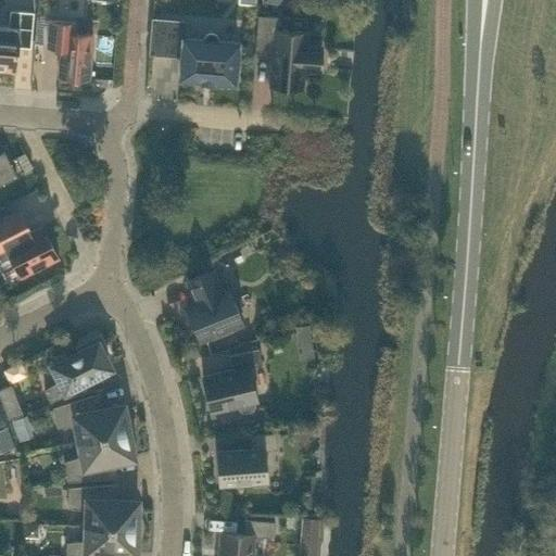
[(32,42),(34,11),(10,9),(9,25),(0,24),(0,70),(15,71),(19,41),(32,42)]
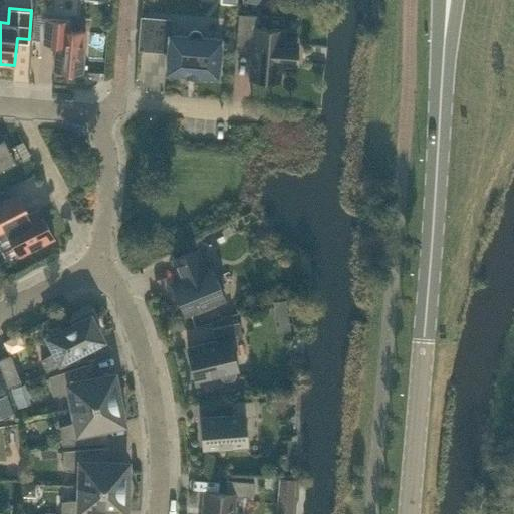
[(256,27),(257,15),(238,13),(236,44),(253,45),(250,77),(278,80),(280,62),(295,64),(297,42),(281,41),(282,29),(256,27)]
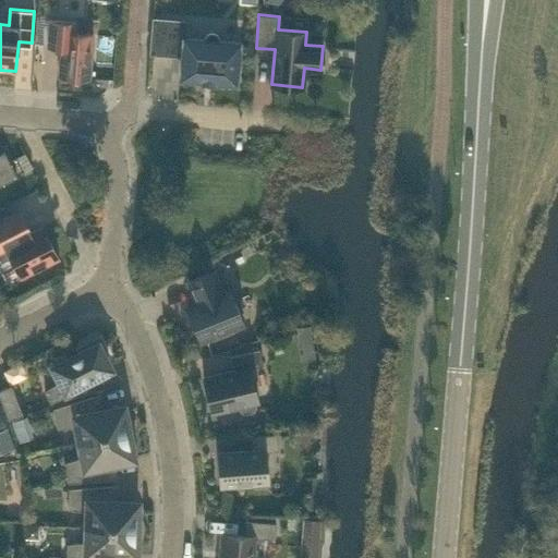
[(185,37),(186,21),(153,17),(149,52),(183,56),(181,76),(203,79),(203,77),(213,77),(213,80),(235,82),(239,43),(219,40),(219,36),(218,33),(214,31),(210,29),(206,32),(204,35),(204,39),(185,37)]
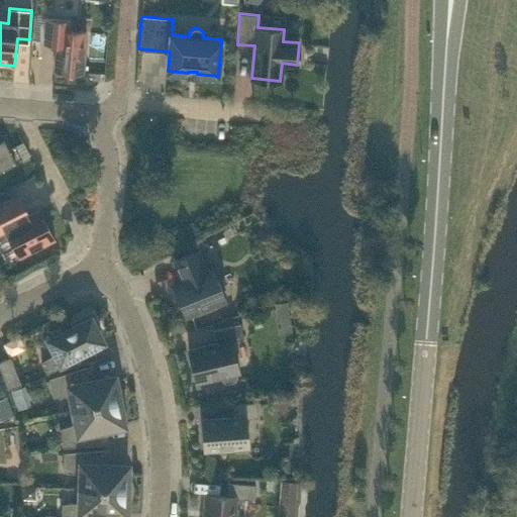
[(69,30),(70,20),(46,18),(44,42),(57,43),(55,70),(83,72),(86,31),(69,30)]
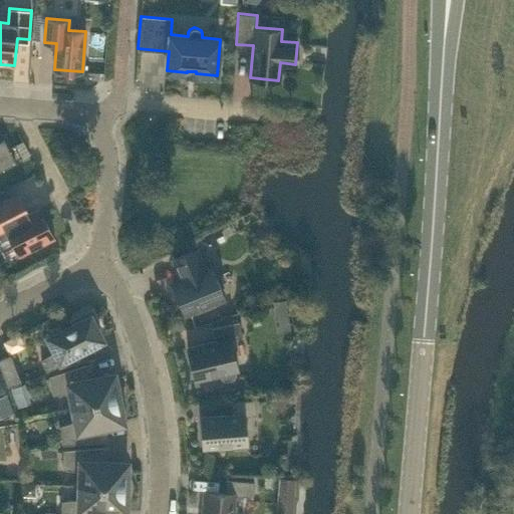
[(4,140),(0,142),(0,170),(15,163),(4,140)]
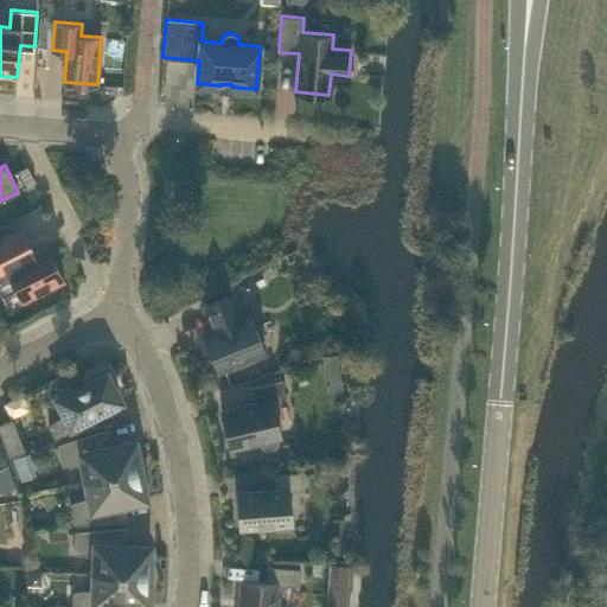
[(33,253),(21,230),(0,241),(0,273),(7,269),(23,300),(63,280),(46,247),(33,253)]
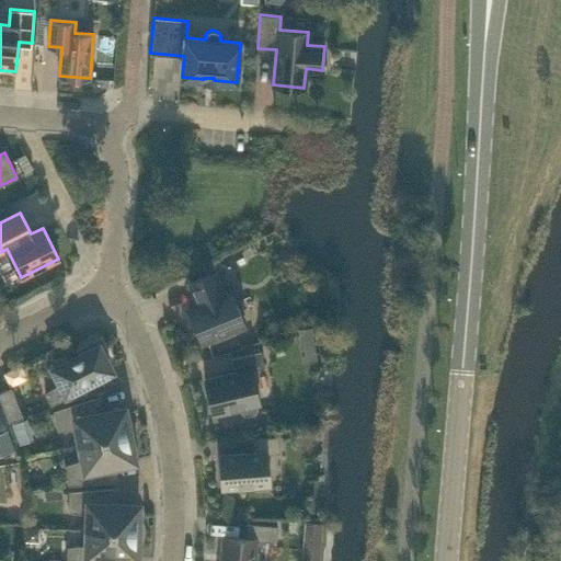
[(231,292),(222,295),(214,272),(189,282),(195,297),(197,297),(201,304),(187,309),(202,342),(215,336),(216,340),(232,333),(231,330),(244,324),(231,292)]
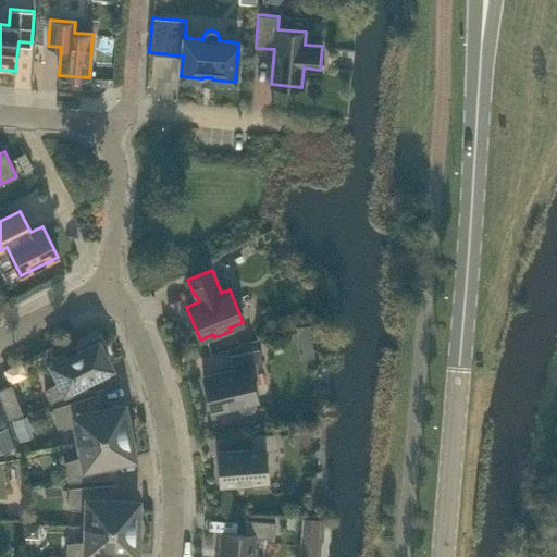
[(103,354),(108,351),(99,335),(76,347),(78,351),(53,364),(60,379),(44,390),(50,400),(69,392),(66,387),(109,366),(103,354)]
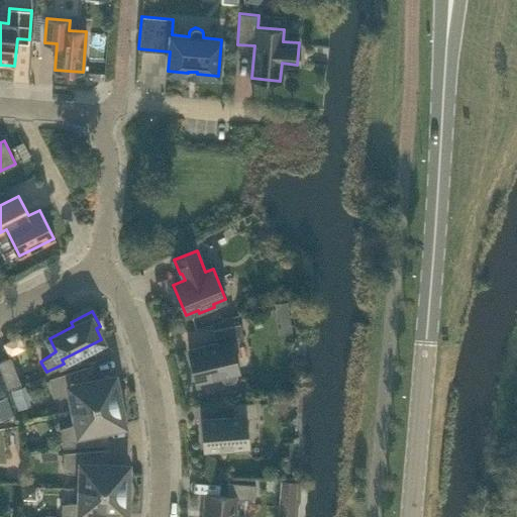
[(231,340),(243,337),(239,322),(213,329),(216,342),(188,349),(196,382),(239,372),(231,340)]
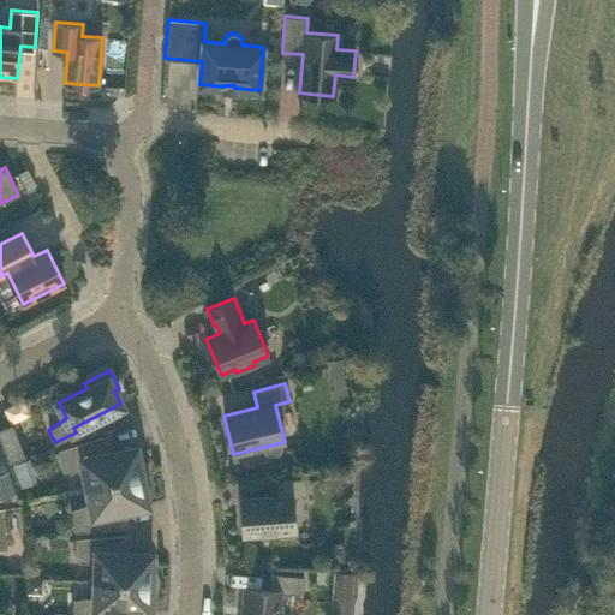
[(0,428),(0,436),(9,459),(24,453),(12,424),(0,428)]
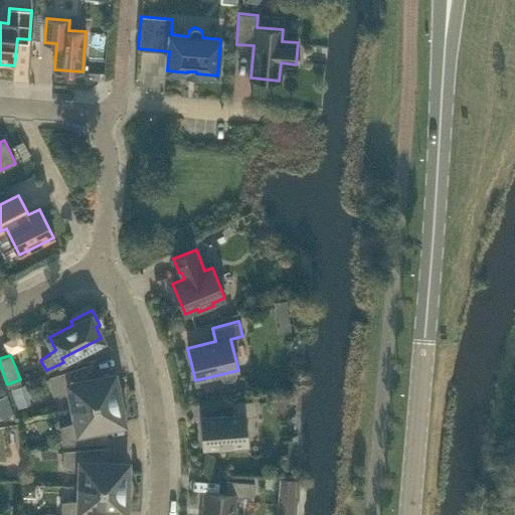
[(114,374),(88,379),(84,365),(49,376),(52,394),(70,393),(73,406),(124,396),(124,395),(124,393),(123,392),(122,389),(121,388),(119,386),(117,385),(116,383),(114,374)]
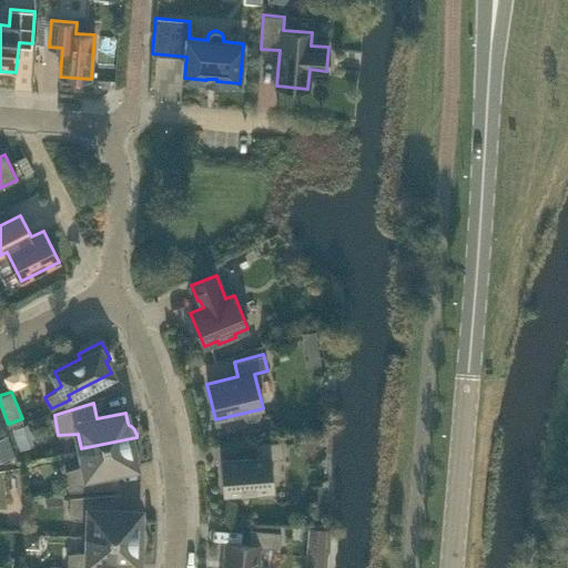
[(138,443),(138,439),(137,437),(81,448),(84,464),(66,470),(69,490),(110,487),(107,470),(135,465),(133,455),(135,453),(135,452),(137,449),(137,447),(138,444),(138,443)]
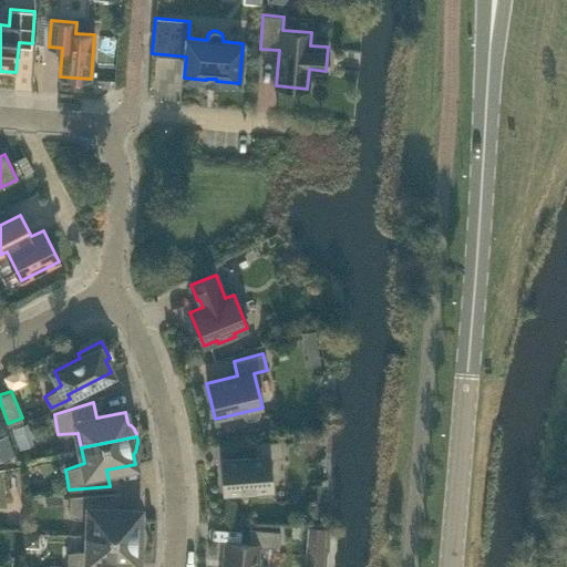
[(269,457),(282,456),(281,441),(255,442),(256,457),(222,460),(224,493),(271,490),(269,457)]
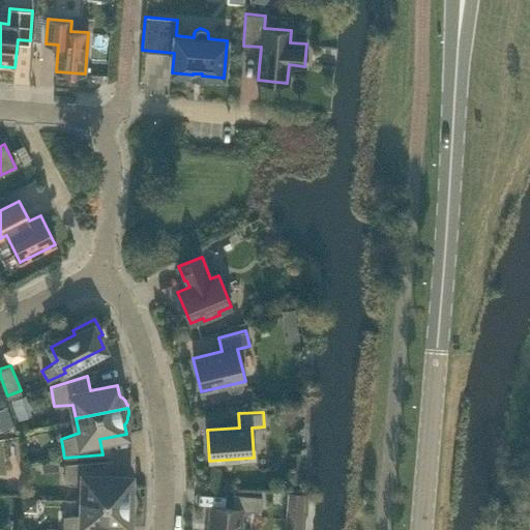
[(130,476),(102,475),(104,460),(65,463),(64,482),(83,486),(83,499),(136,501),(136,499),(136,496),(135,493),(134,492),(133,490),(131,488),(129,486),(130,476)]
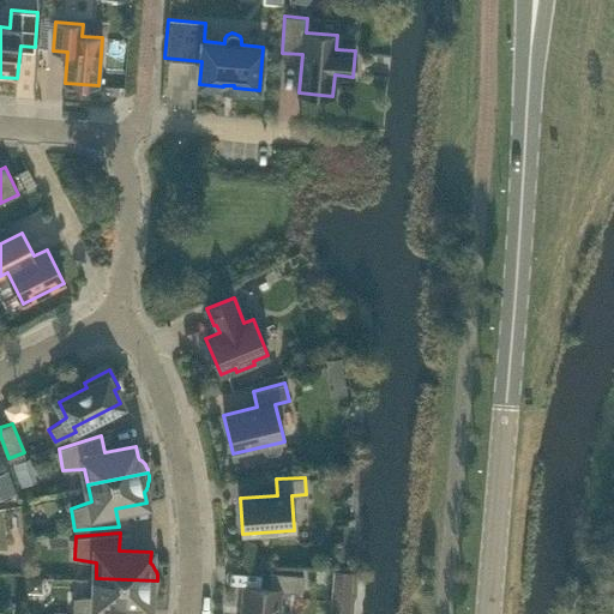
[(49,546),(62,545),(62,535),(48,536),(49,546)]
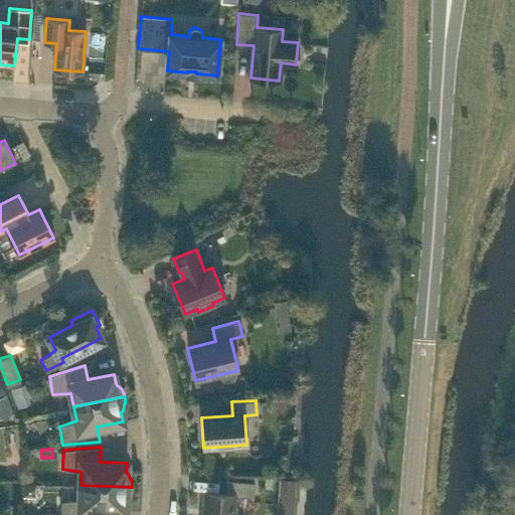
[(253,497),(254,482),(226,480),(225,493),(204,492),(202,514),(233,514),(235,495),(253,497)]
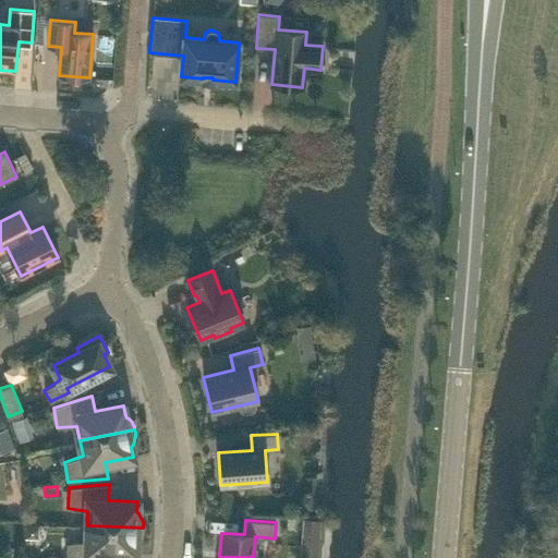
[(143,531),(143,528),(87,525),(86,541),(67,543),(65,557),(106,557),(107,553),(135,554),(135,543),(137,542),(138,540),(141,537),(141,536),(142,533),(143,531)]
